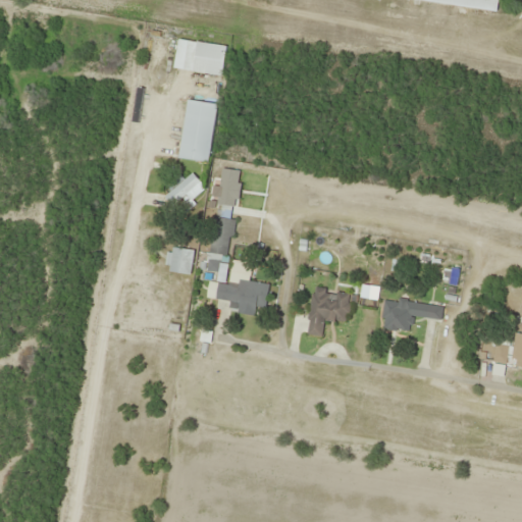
[(221,75),(225,46),(177,39),(173,69),(221,75)]
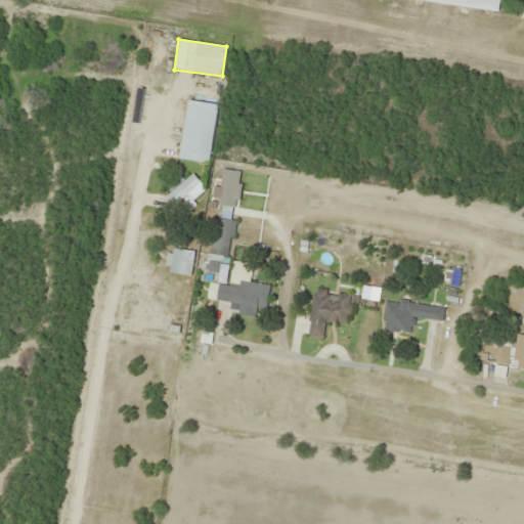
[(179,159),(209,163),(217,104),(188,100),(179,159)]
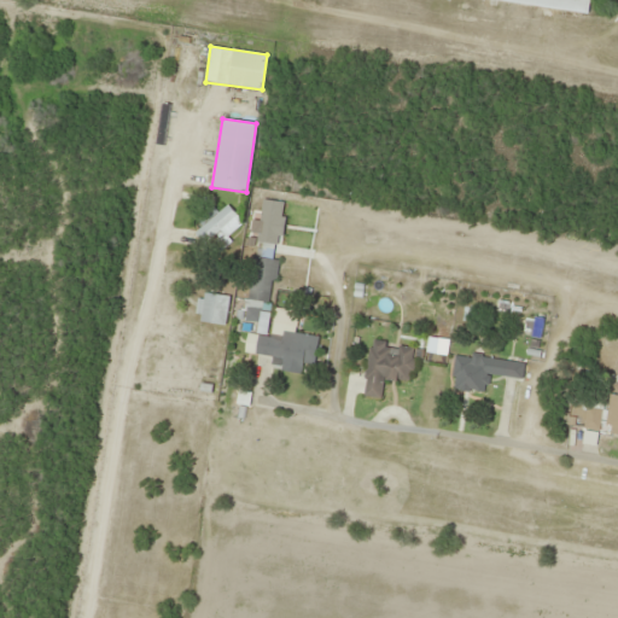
[(283,202),(262,199),(257,243),(278,245),(283,202)]
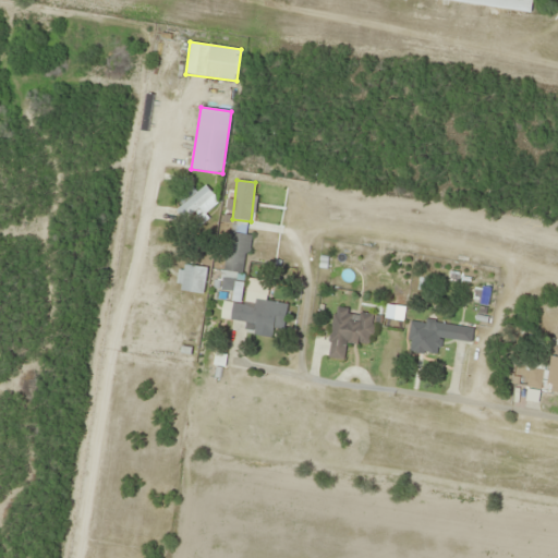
[(250,234),(228,232),(225,270),(245,273),(250,234)]
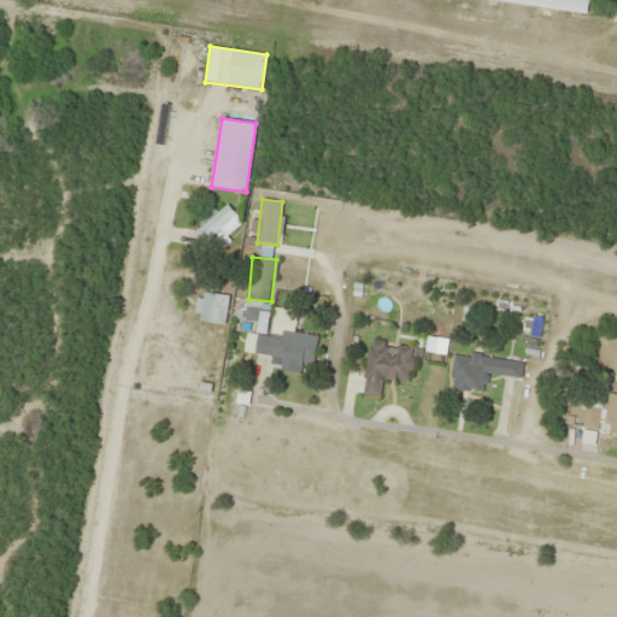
[(225,324),(228,294),(200,292),(198,322),(225,324)]
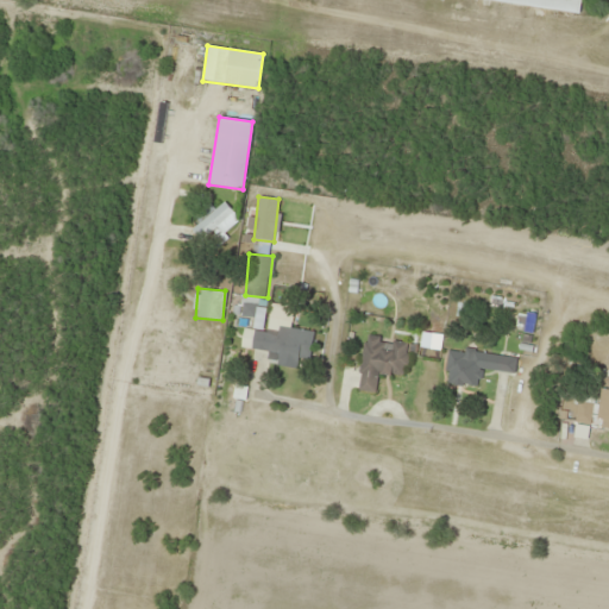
[(314,331),(290,327),(292,320),(268,316),(267,331),(253,330),(251,350),(278,353),(277,362),(309,366),(314,331)]
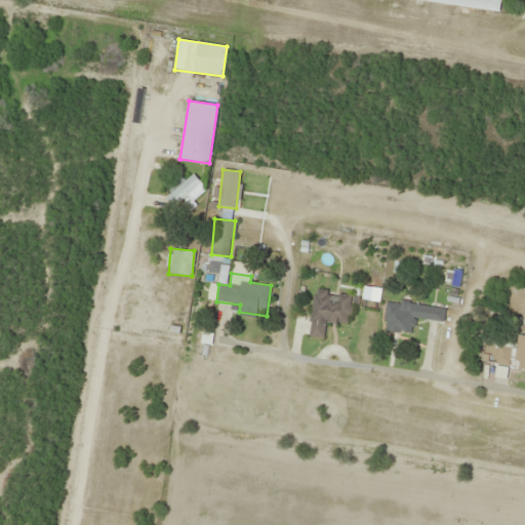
[(309,336),(324,338),(327,322),(349,325),(353,294),(315,290),(309,336)]
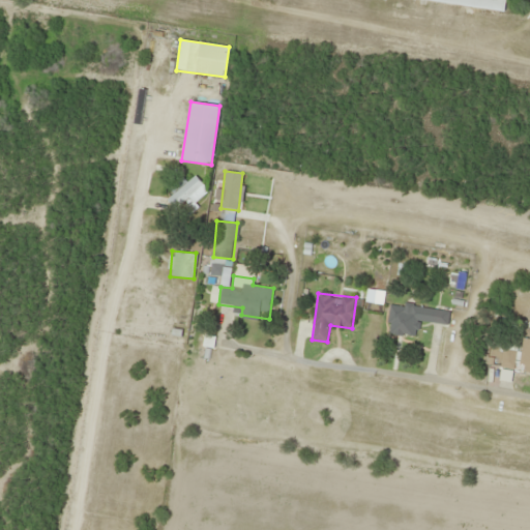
[(388,335),(415,335),(415,321),(424,321),(424,306),(388,306),(388,335)]
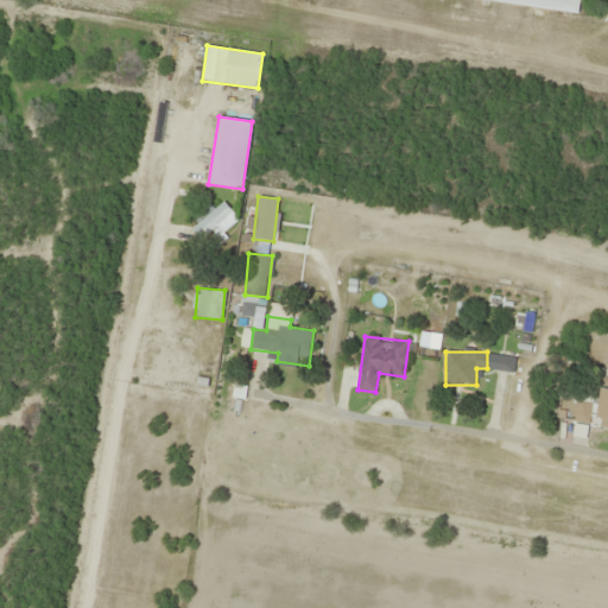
[(607,386),(599,386),(597,403),(576,401),(575,424),(607,425),(607,386)]
